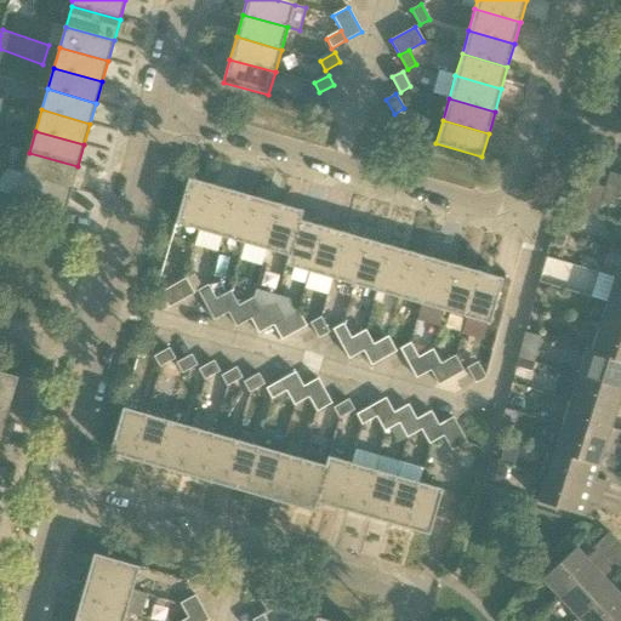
[(72,187),(78,166),(29,153),(23,174),(72,187)]
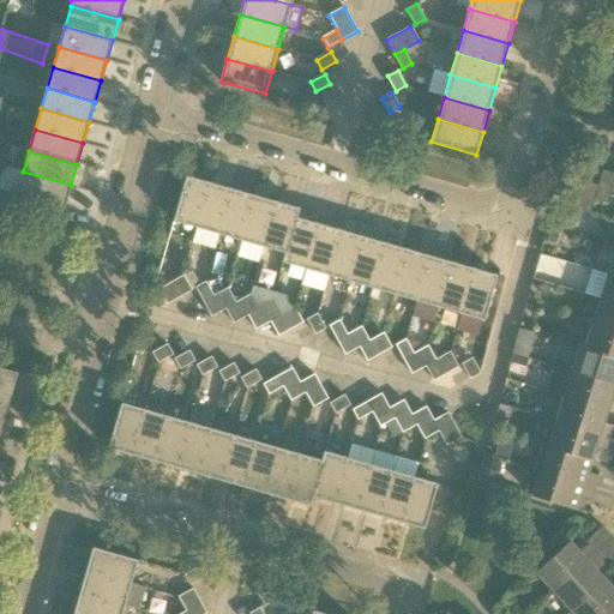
[(0,186),(17,191),(23,168),(5,163),(0,181),(0,186)]
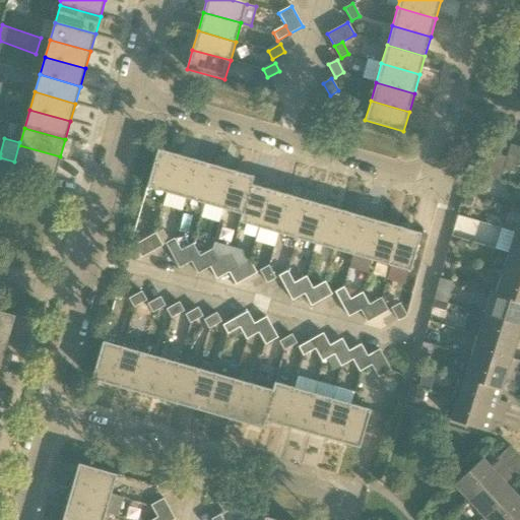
[(55,175),(60,156),(19,145),(14,164),(55,175)]
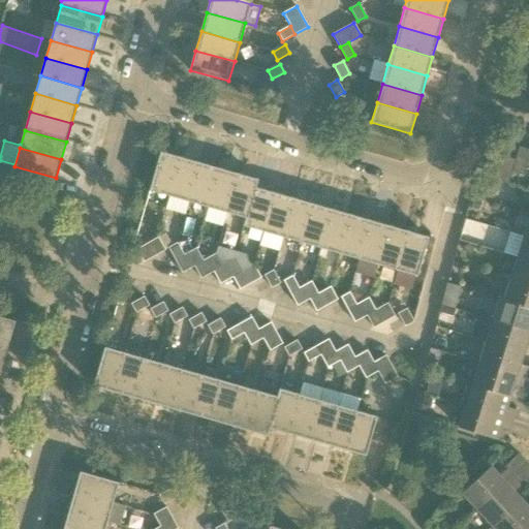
[(516,159),(515,163),(511,172),(512,172),(524,176),(528,159),(528,151),(519,148),(516,159)]
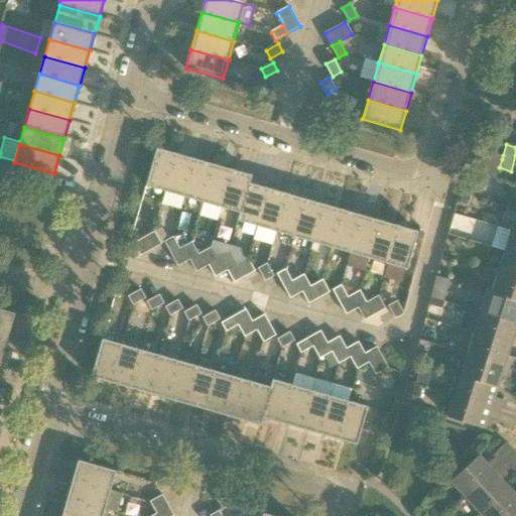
[(165,191),(176,153),(156,148),(146,185),(165,191)]
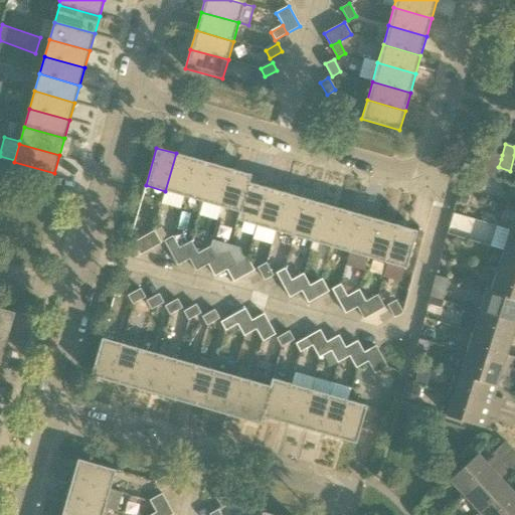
[(501,159),(502,155),(490,152),(483,176),(495,180),(499,167),(498,167),(501,159)]
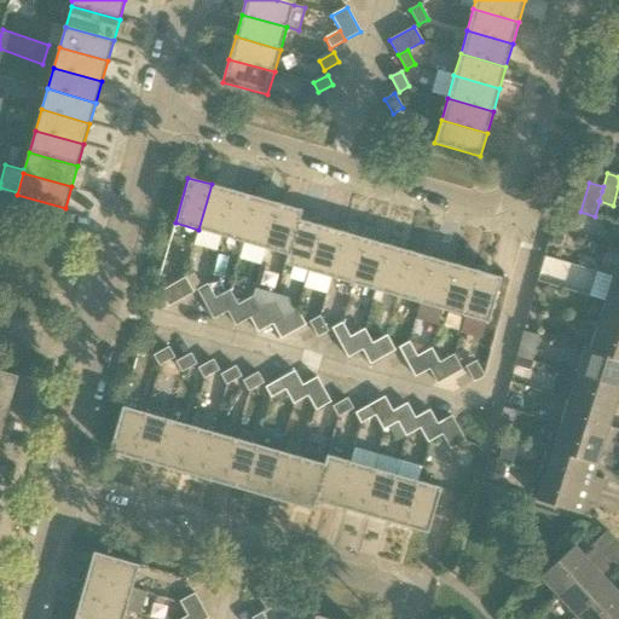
[(221,236),(233,191),(212,184),(198,230),(221,236)]
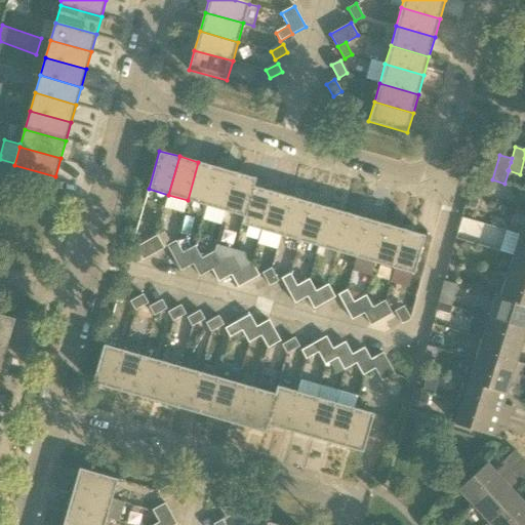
[(206,206),(217,167),(198,162),(188,200),(206,206)]
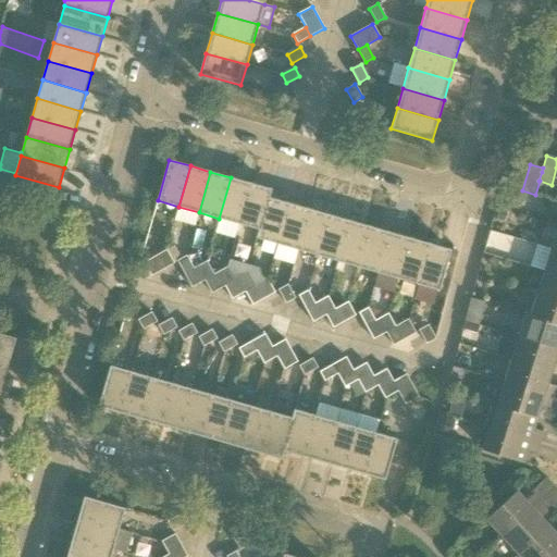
[(239,224),(250,183),(231,177),(219,219),(239,224)]
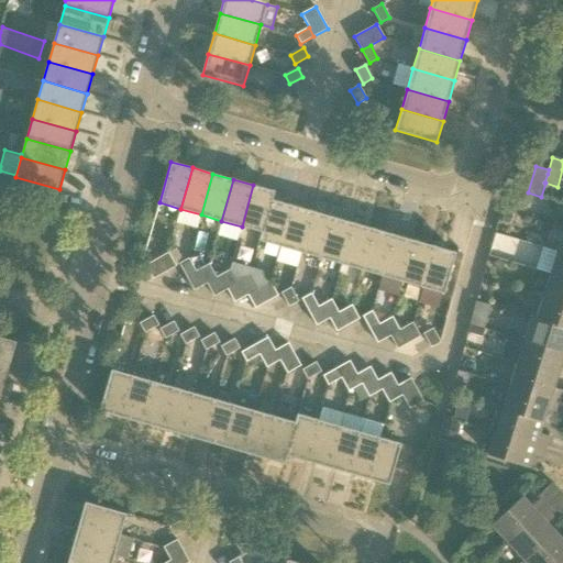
[(272,199),(273,200),(275,191),(253,185),(242,227),(262,232),(272,199)]
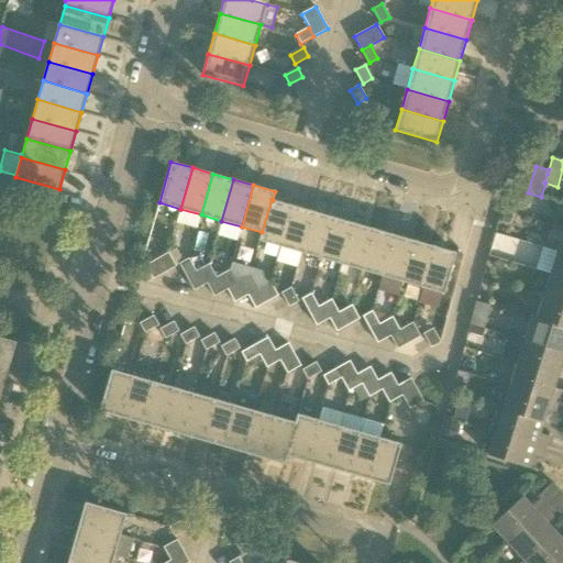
[(291,206),(273,200),(272,199),(262,232),(260,241),(280,246),(291,206)]
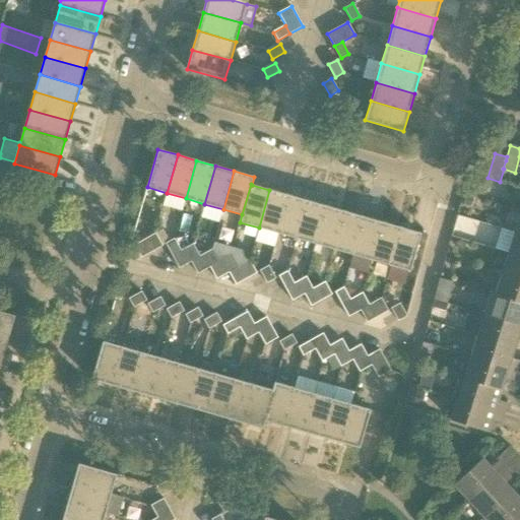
[(277,234),(288,195),(269,190),(259,228),(277,234)]
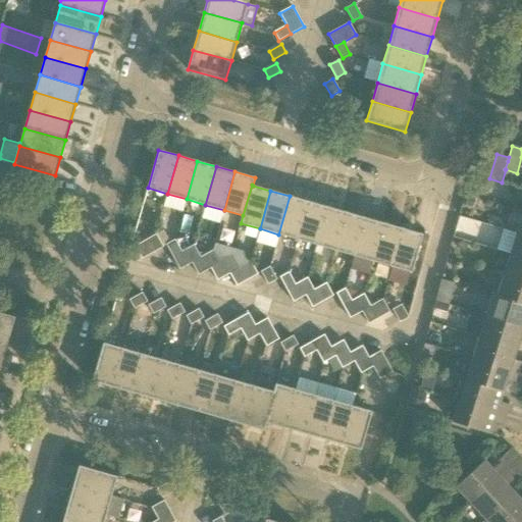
[(298,240),(309,201),(290,196),(278,235),(298,240)]
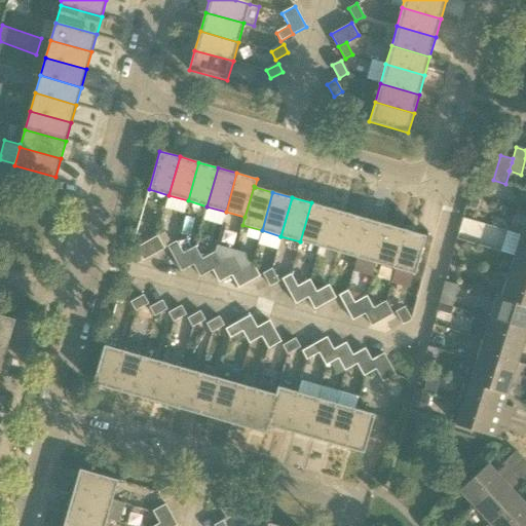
[(318,247),(330,209),(311,202),(300,241),(318,247)]
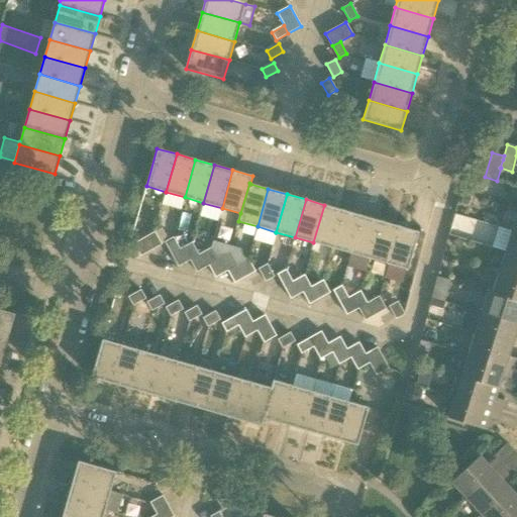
[(332,248),(343,210),(324,205),(313,242),(332,248)]
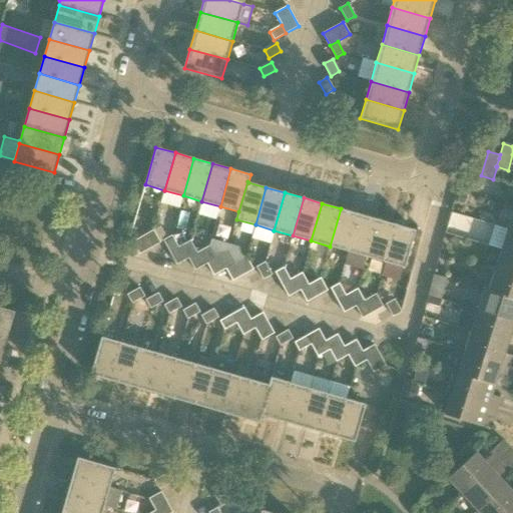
[(348,251),(359,213),(341,208),(330,246),(348,251)]
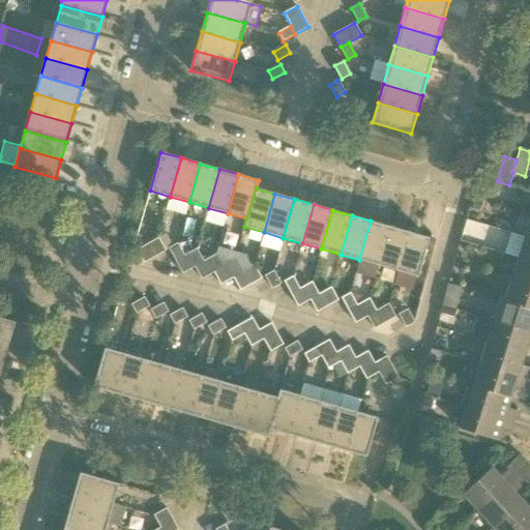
[(379,265),(390,227),(371,221),(359,260),(379,265)]
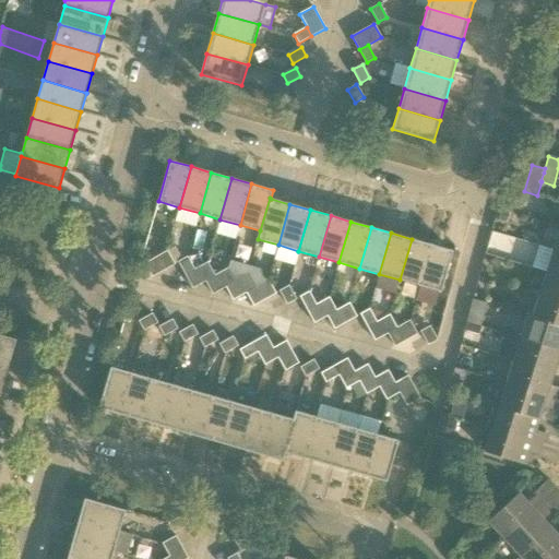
[(420,286),(431,245),(412,239),(400,280),(420,286)]
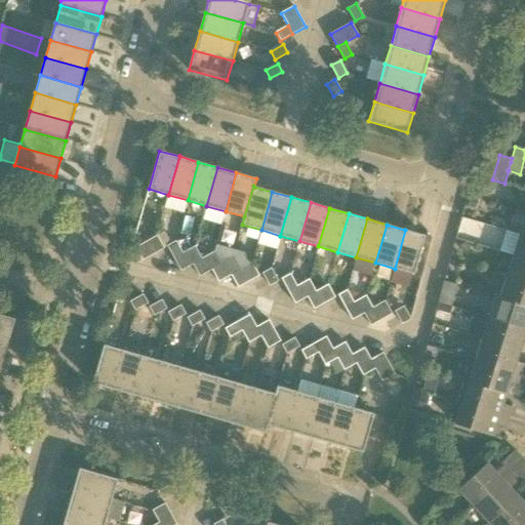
[(405,230),(395,269),(414,274),(426,236),(405,230)]
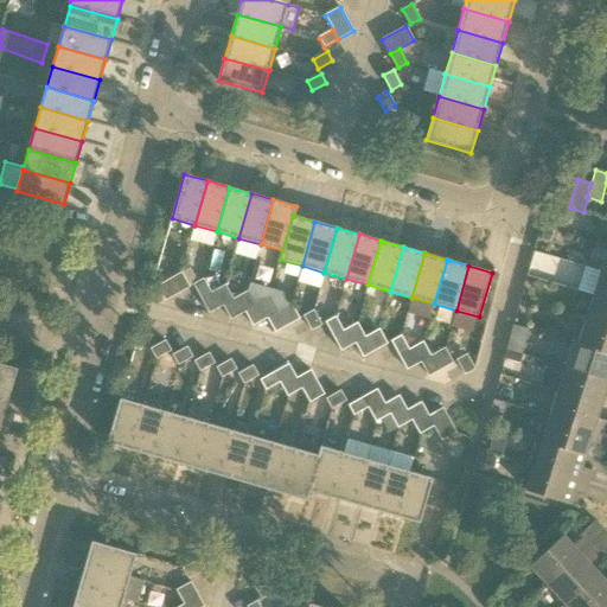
[(606,273),(601,272),(593,295),(606,299),(606,273)]
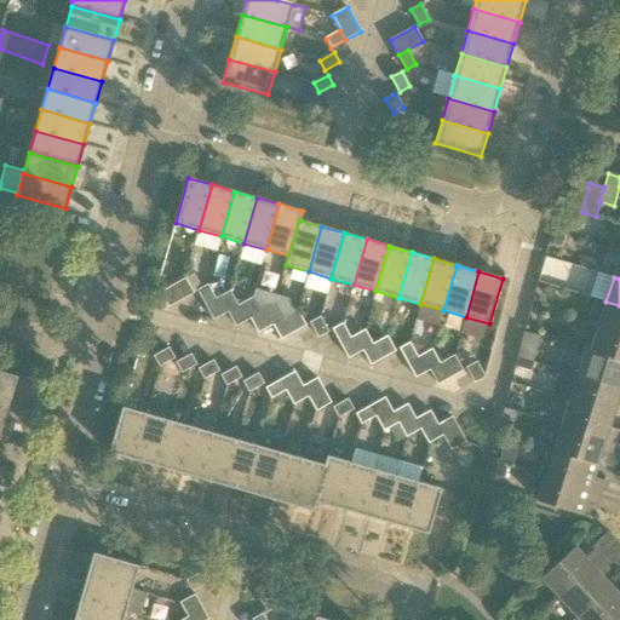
[(170,306),(194,293),(185,279),(161,292),(170,306)]
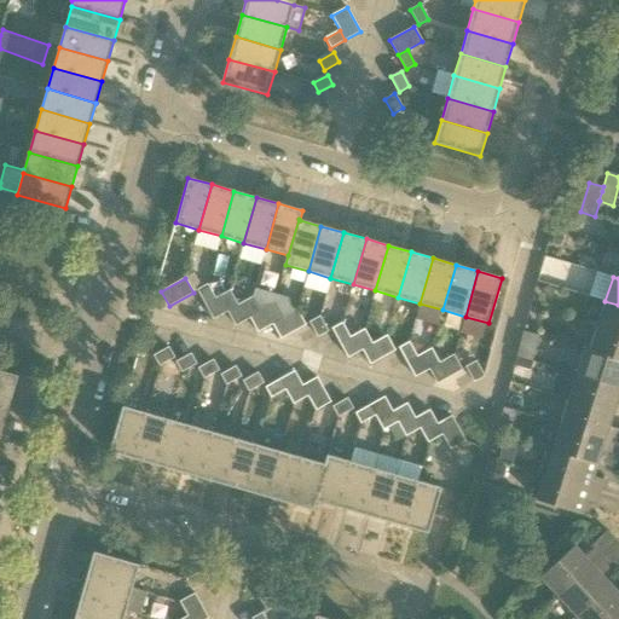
[(206,305),(215,299),(208,285),(197,290),(206,305)]
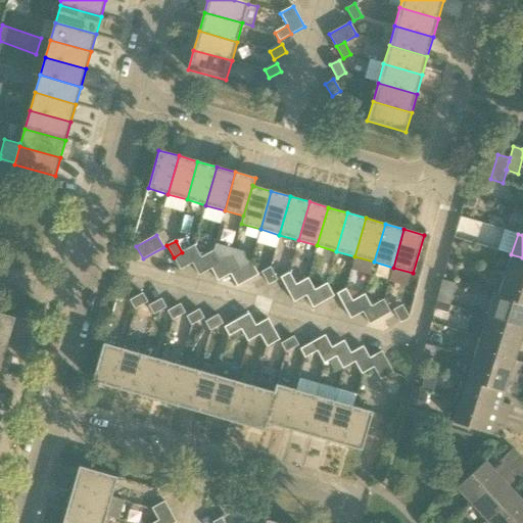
[(199,275),(211,269),(243,251),(216,243),(214,251),(201,258),(193,263),(199,275)]
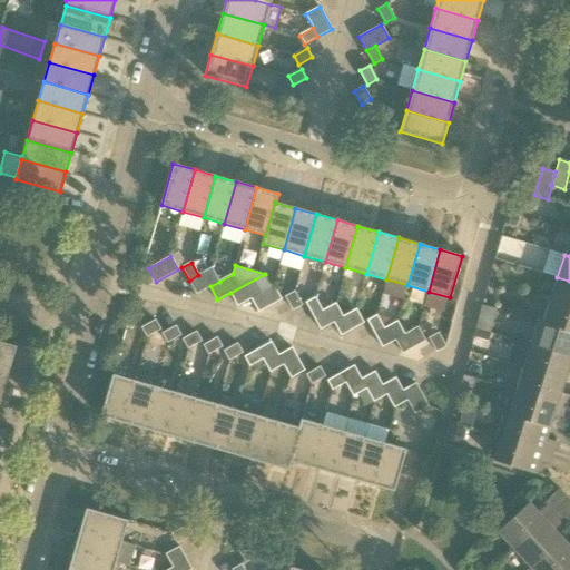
[(210,286),(219,282),(212,268),(198,275),(189,281),(197,294),(210,286)]
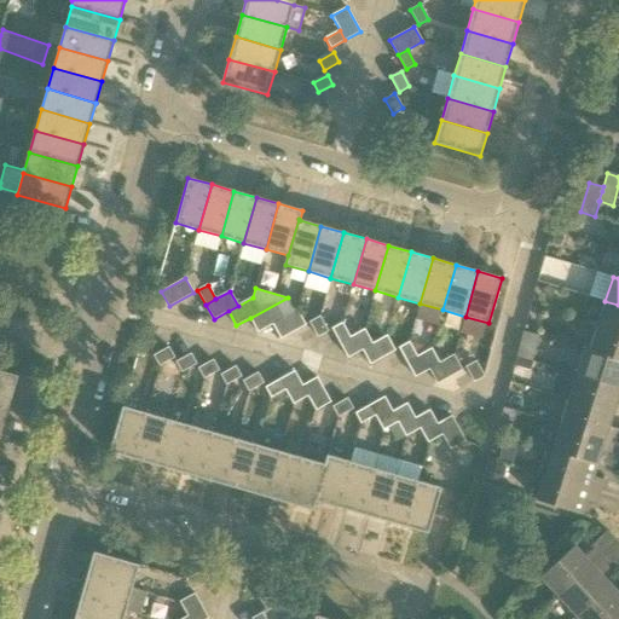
[(273,325),(298,311),(300,301),(288,298),(250,318),(258,333),(272,324),(273,325)]
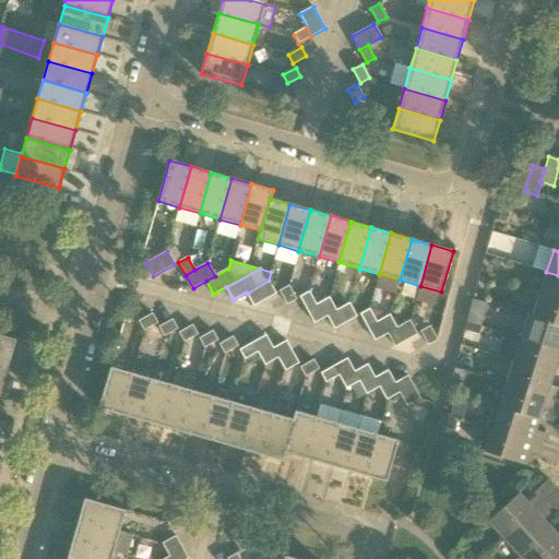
[(558,275),(546,272),(539,295),(558,300),(558,275)]
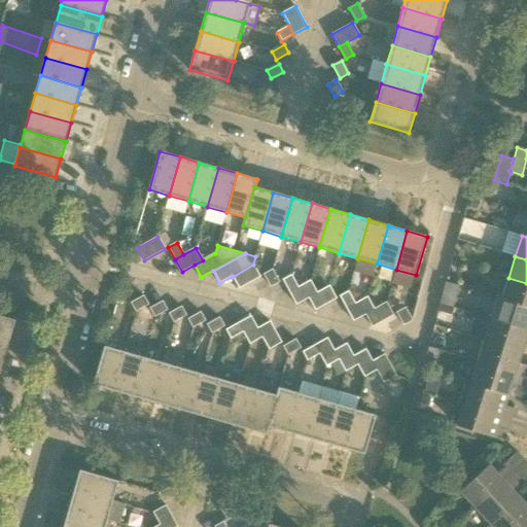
[(239,288),(260,277),(253,265),(233,277),(239,288)]
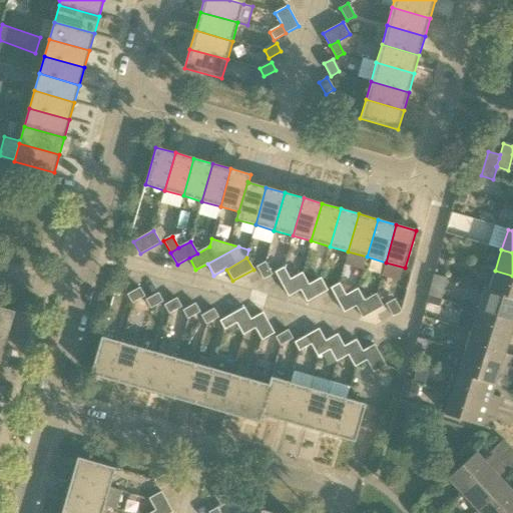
[(264,279),(272,275),(266,263),(258,267),(264,279)]
